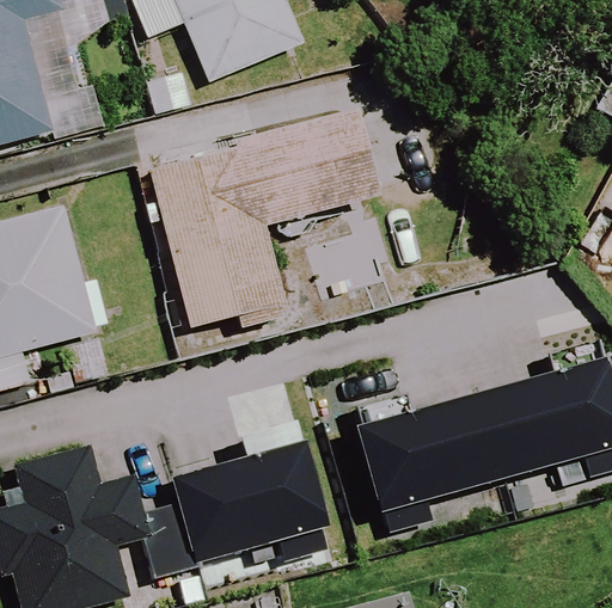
[(63,47),(55,10),(95,0),(0,0),(0,145),(54,131),(35,54),(63,47)]
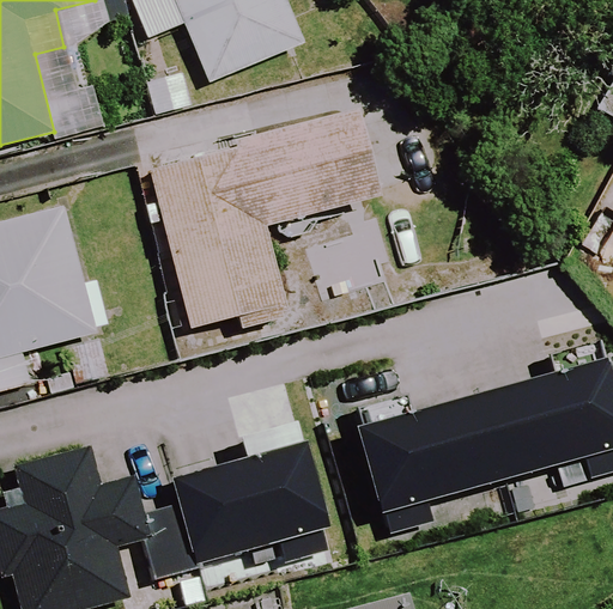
[(298,47),(280,0),(133,0),(147,37),(186,23),(207,80),(298,47)]
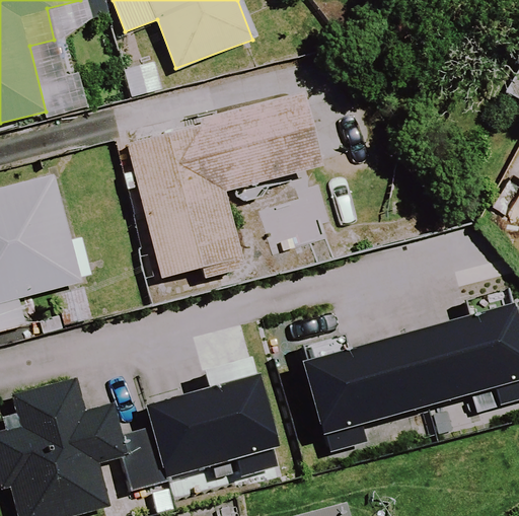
[(316,169),(299,100),(128,143),(161,279),(199,269),(202,279),(240,269),(222,194),(316,169)]
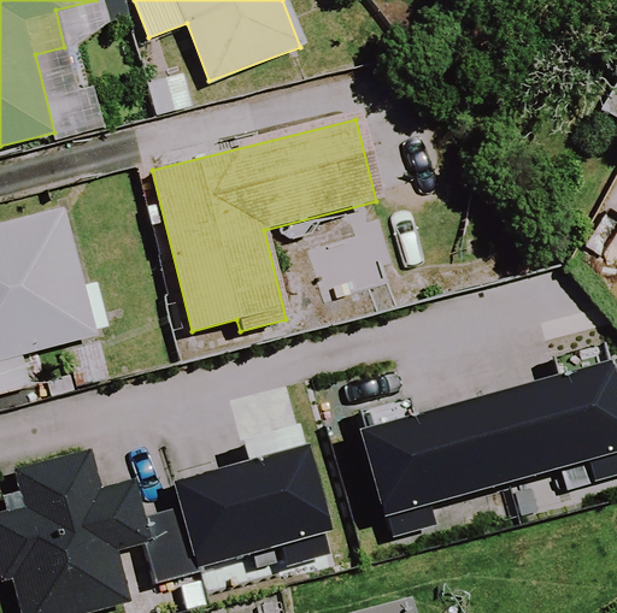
[(86,284),(65,208),(0,225),(0,392),(31,384),(23,353),(112,329),(100,281),(86,284)]
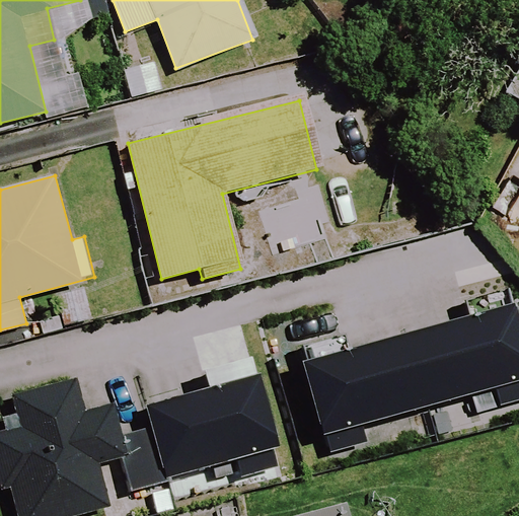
[(518,379),(518,345),(508,308),(303,366),(323,435),(518,379)]
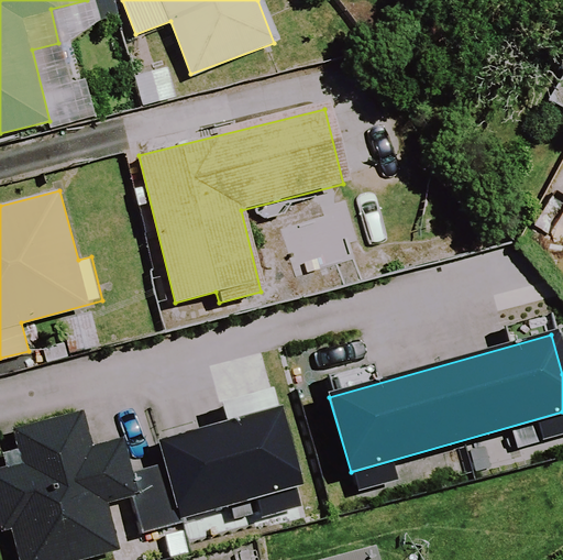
[(94,438),(87,412),(13,431),(21,462),(0,468),(0,529),(0,530),(10,528),(18,559),(78,559),(119,550),(106,501),(138,493),(122,430),(94,438)]
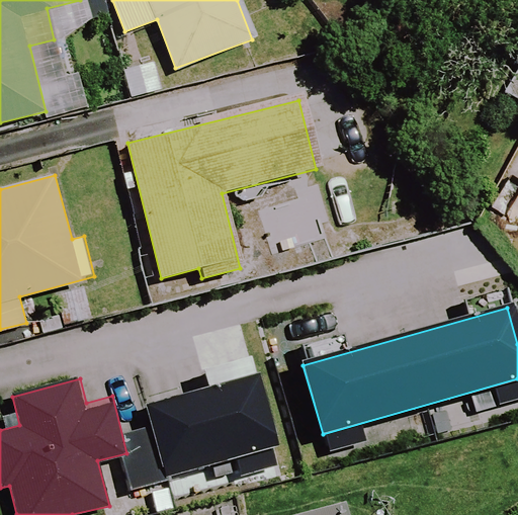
[(276,447),(257,378),(145,408),(164,478),(276,447)]
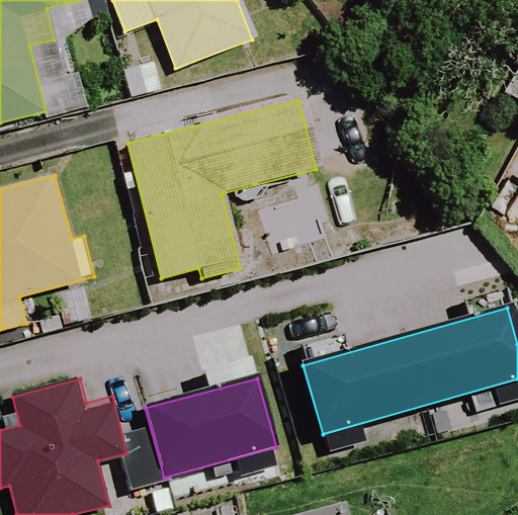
All buildings are outlined.
